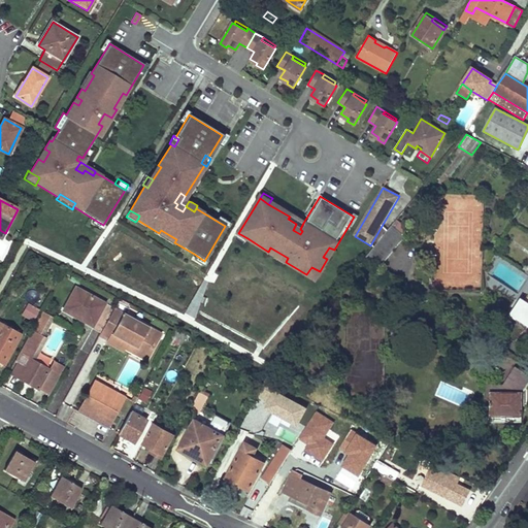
[(228,220),(218,213),(215,220),(225,226),(228,220)]
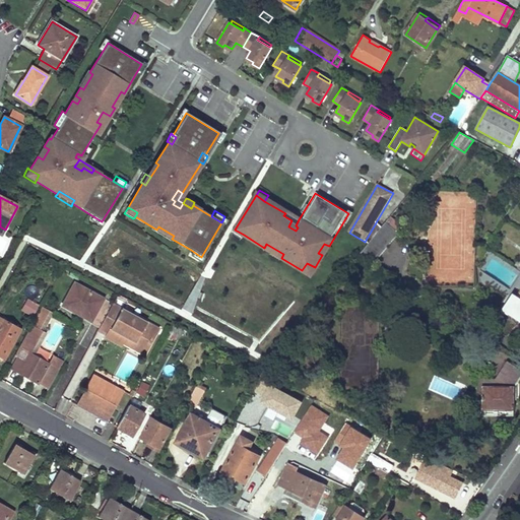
[(296,231),(298,228),(296,225),(299,219),(295,217),(286,212),(285,213),(283,215),(291,220),(288,226),(296,231)]
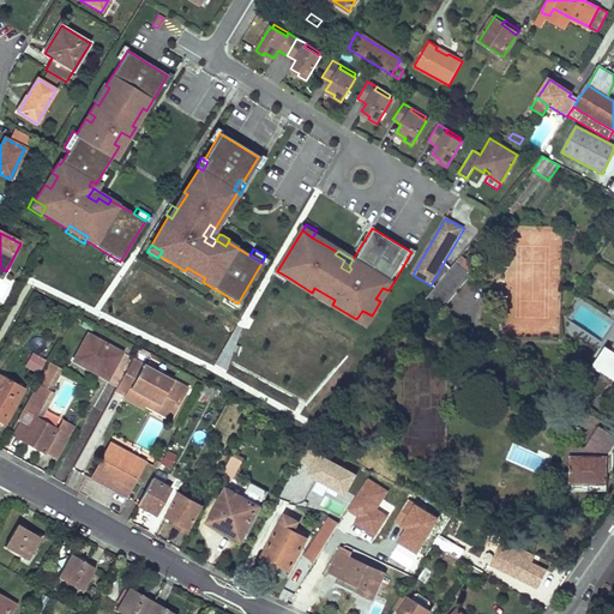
[(120,262),(108,254),(104,260),(116,268),(120,262)]
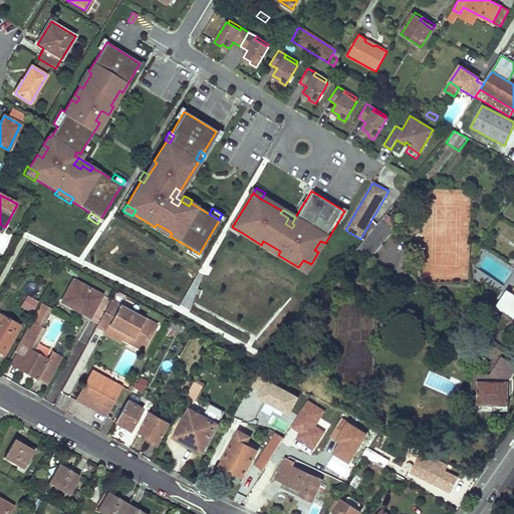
[(387,218),(383,216),(354,250),(369,260),(394,230),(383,223),(386,220),(387,218)]
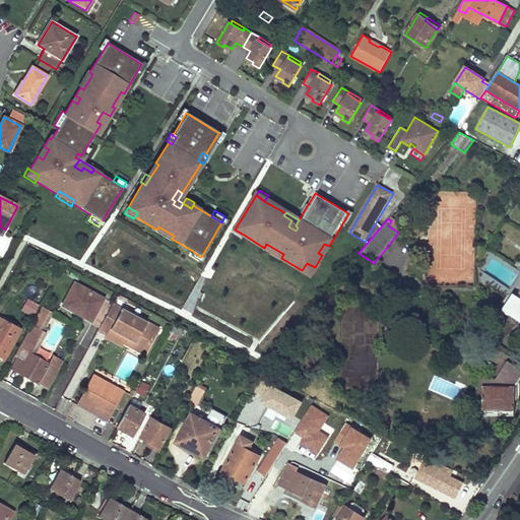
[(400,230),(390,222),(388,225),(398,233),(400,230)]
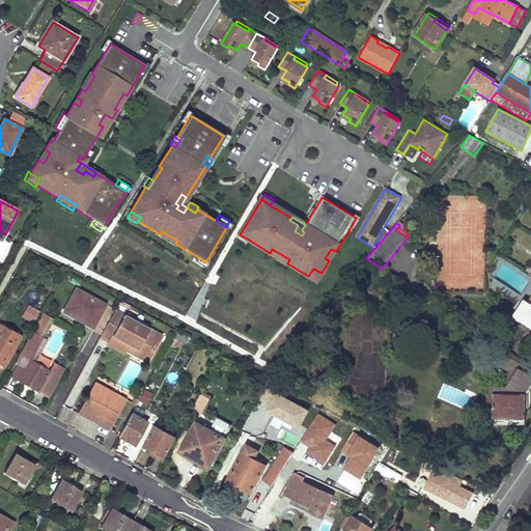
[(177,241),(162,231),(160,234),(158,236),(174,246),(175,244),(177,241)]
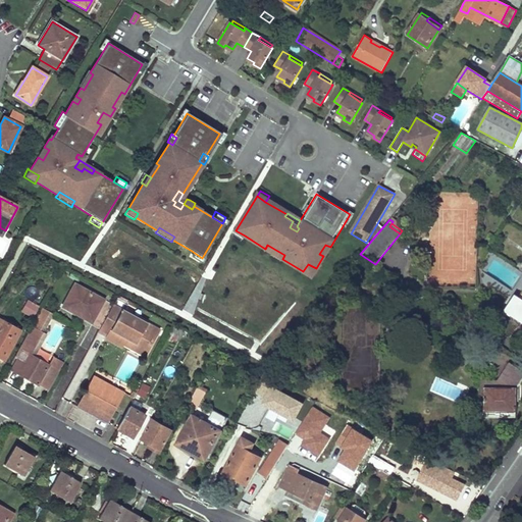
[(245,236),(236,230),(232,236),(242,242),(245,236)]
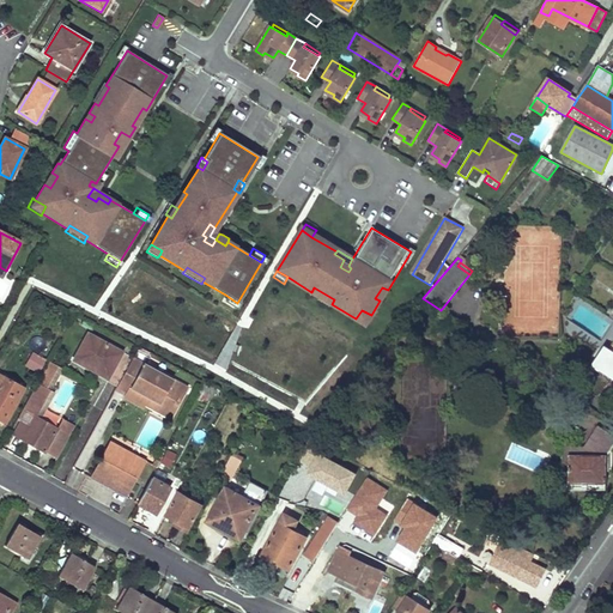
[(574,287),(581,278),(575,274),(568,284),(574,287)]
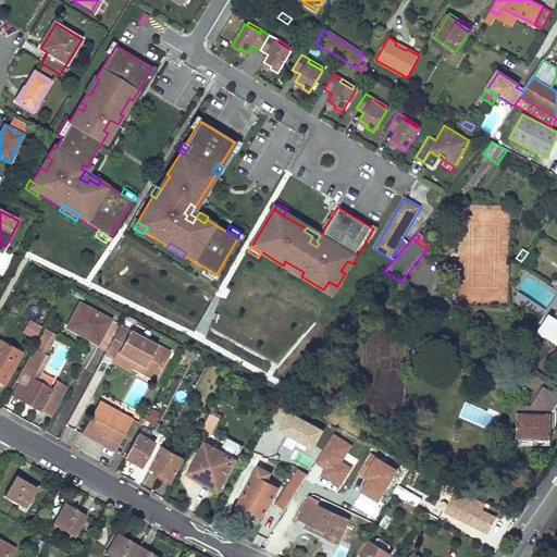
[(304,272),(285,261),(283,265),(282,268),(299,279),(301,276),(304,272)]
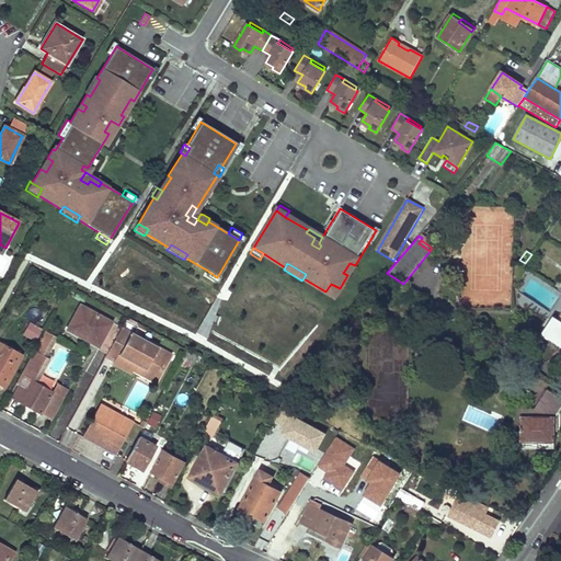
[(348,275),(355,265),(350,263),(343,273),(347,275),(348,275)]
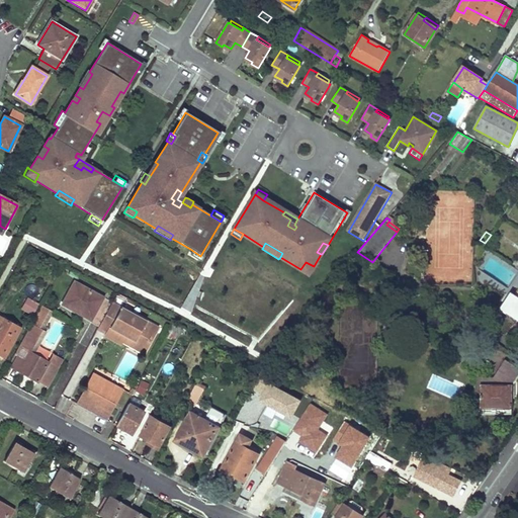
[(200,256),(190,249),(186,255),(197,261),(200,256)]
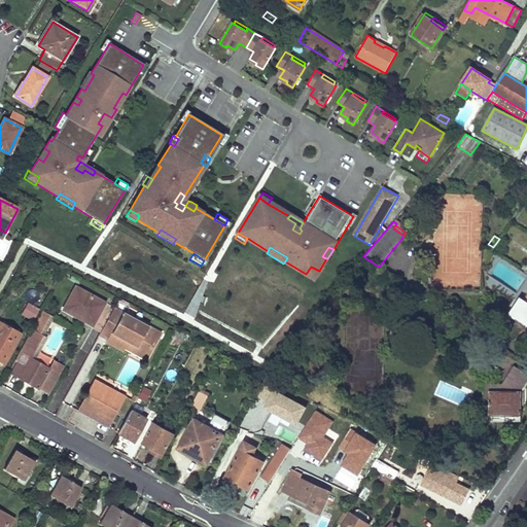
[(314,279),(319,271),(311,267),(306,274),(314,279)]
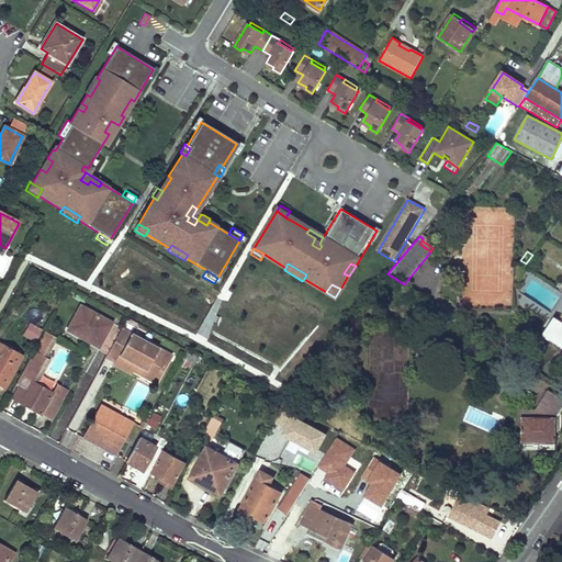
[(85,302),(87,298),(78,292),(75,296),(85,302)]
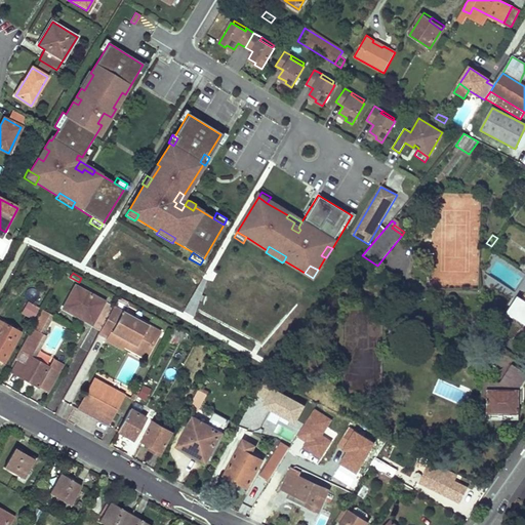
[(101,329),(113,307),(75,286),(64,307),(81,316),(80,318),(101,329)]
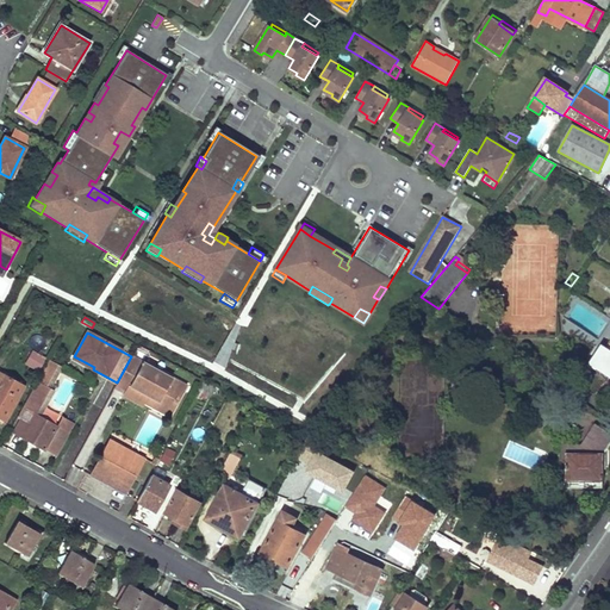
[(595,365),(603,350),(598,348),(590,362),(595,365)]
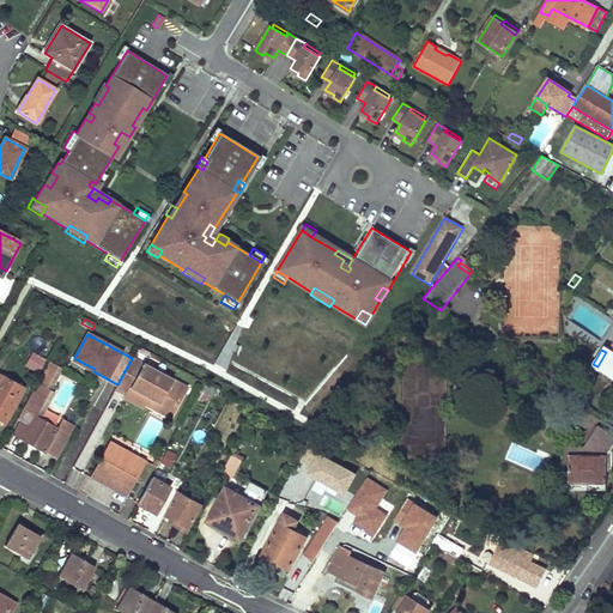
[(612,350),(611,354),(606,352),(598,366),(612,376),(612,350)]
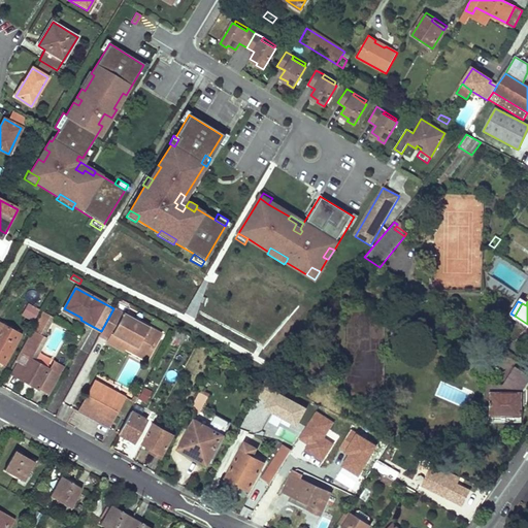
[(33,321),(39,308),(27,302),(21,315),(33,321)]
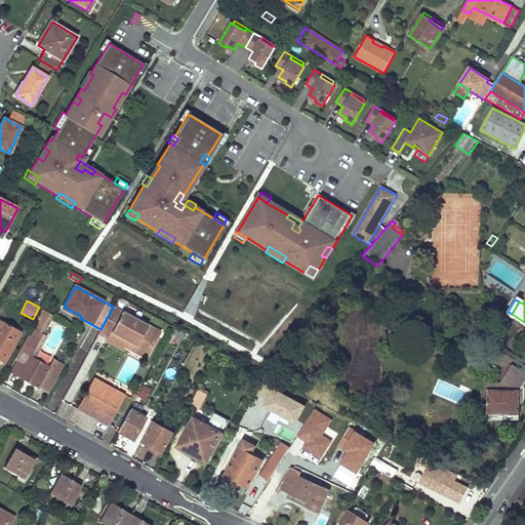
[(81,316),(64,307),(63,309),(80,318),(81,316)]
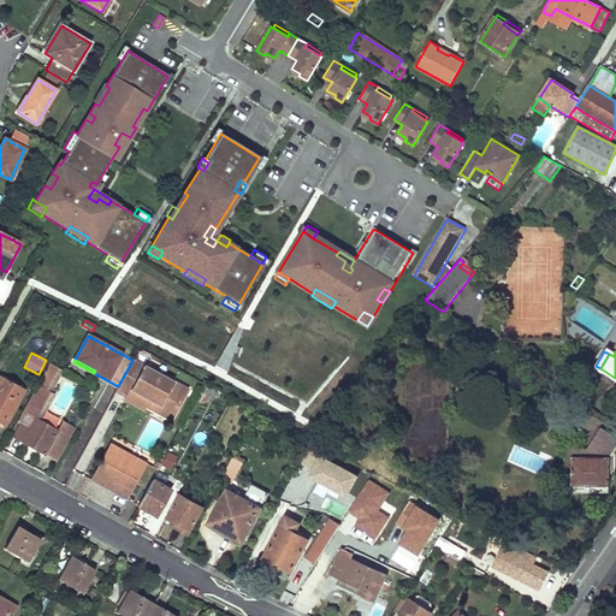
[(138,404),(140,404),(142,403),(143,402),(144,400),(150,403),(150,402),(176,415),(189,391),(132,360),(118,386),(118,388),(129,394),(126,396),(125,398),(135,403),(137,404),(138,404)]
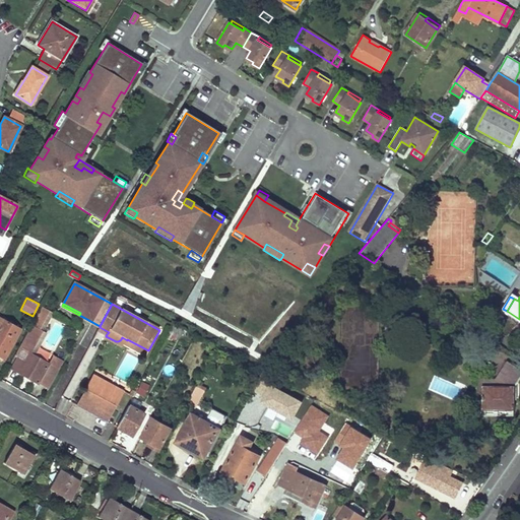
[(50,311),(42,306),(31,325),(40,329),(50,311)]
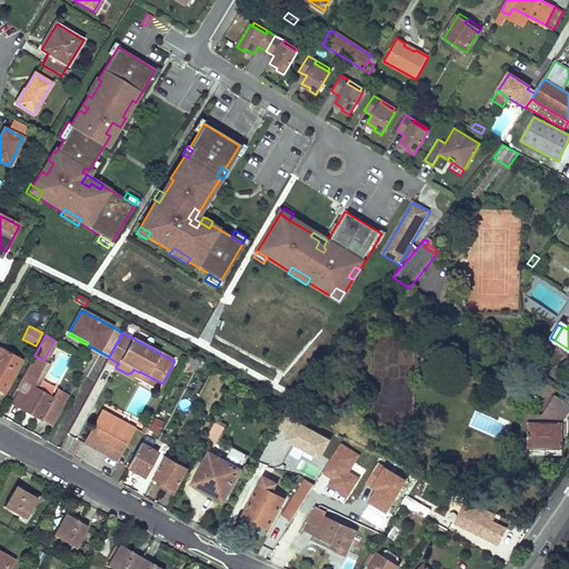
[(437,360),(437,343),(422,342),(422,359),(437,360)]
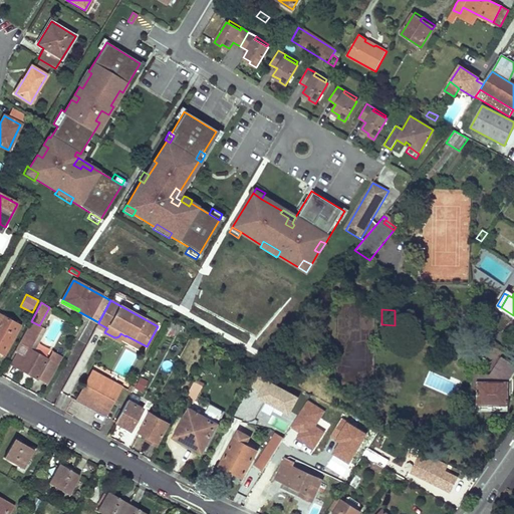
[(19,325),(0,315),(0,314),(0,351),(4,353),(19,325)]
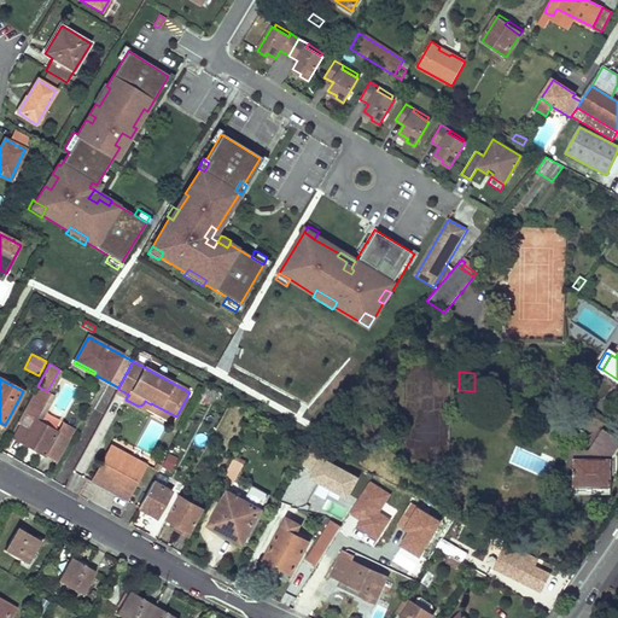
[(216,391),(204,385),(198,396),(209,402),(216,391)]
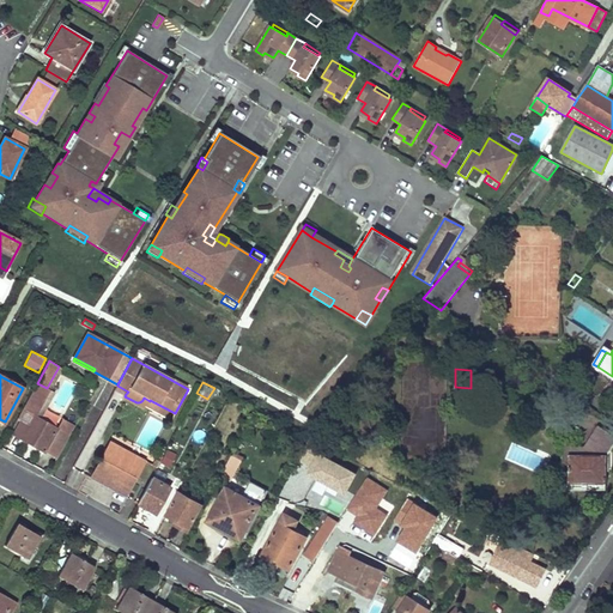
[(22,410),(26,412),(14,435),(44,451),(56,430),(38,419),(35,417),(50,390),(47,388),(37,383),(22,410)]
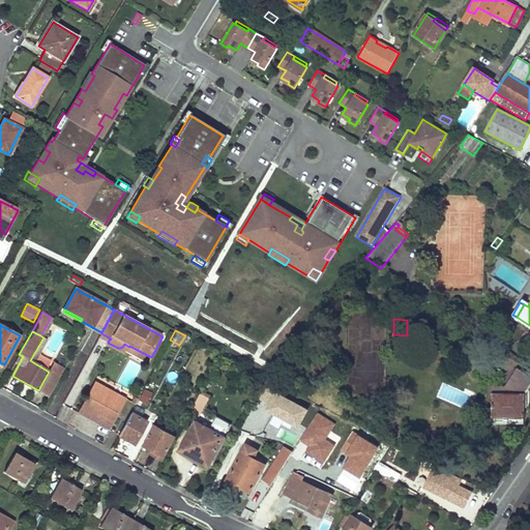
[(46,339),(43,337),(30,360),(33,362),(46,339)]
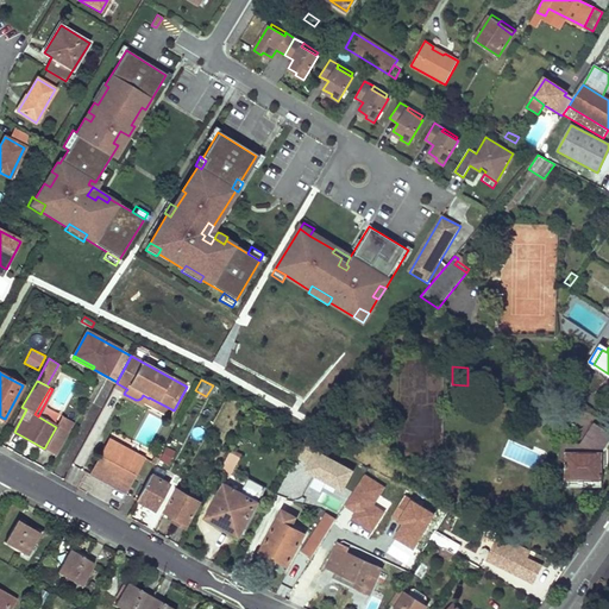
[(133,399),(124,394),(123,396),(144,408),(145,406),(169,419),(174,410),(149,397),(149,399),(143,395),(142,397),(140,399),(138,400),(137,400),(136,400),(133,399)]
